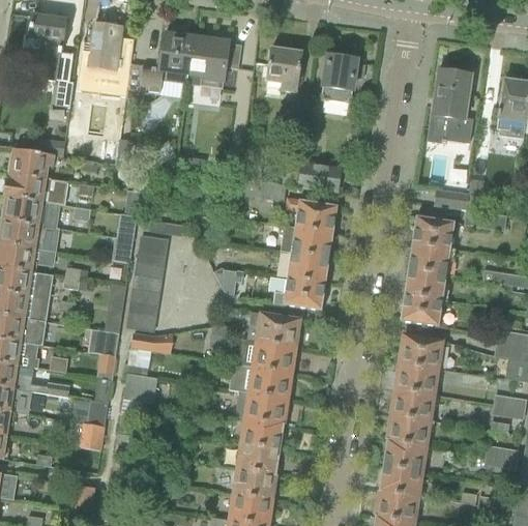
[(41,50),(35,50),(32,76),(56,79),(59,52),(62,53),(66,19),(65,18),(65,19),(59,19),(59,17),(49,15),(48,17),(33,15),(33,13),(32,13),(29,36),(42,37),(41,50)]
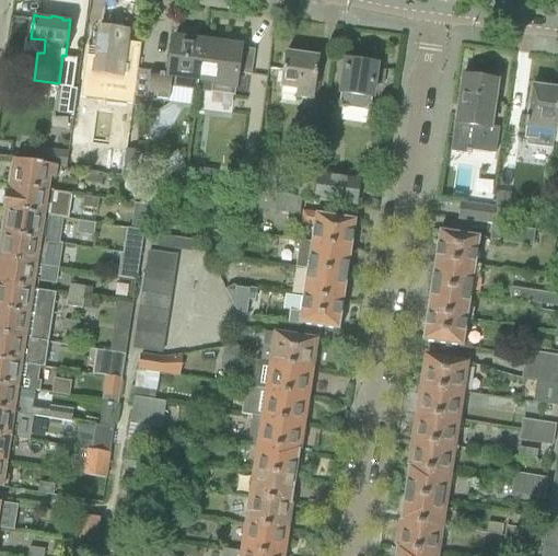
[(93,54),(93,57),(94,57),(92,71),(112,74),(109,90),(120,91),(126,50),(130,29),(104,24),(104,25),(100,24),(95,54),(93,54)]
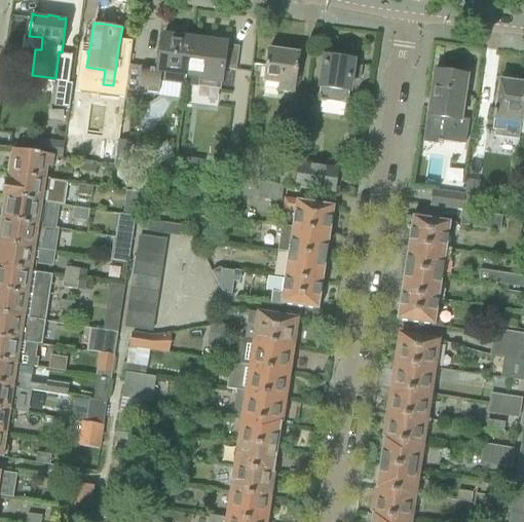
[(127,63),(124,86),(157,90),(158,78),(187,82),(193,36),(163,32),(160,53),(157,56),(156,64),(158,66),(159,66),(158,67),(127,63)]
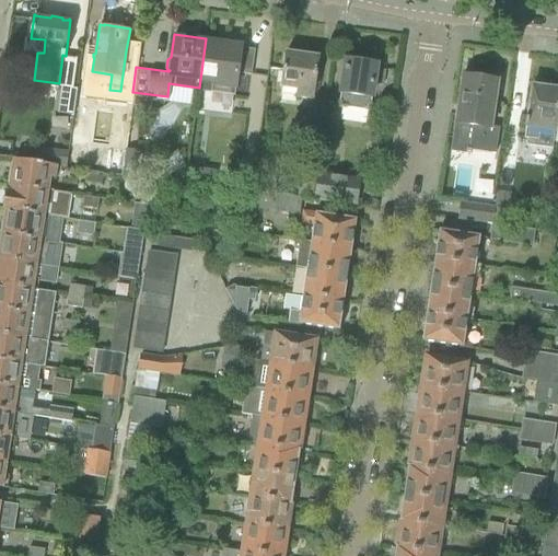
[(206,38),(199,88),(235,92),(237,76),(237,70),(252,72),(254,56),(240,55),(242,44),(206,38)]
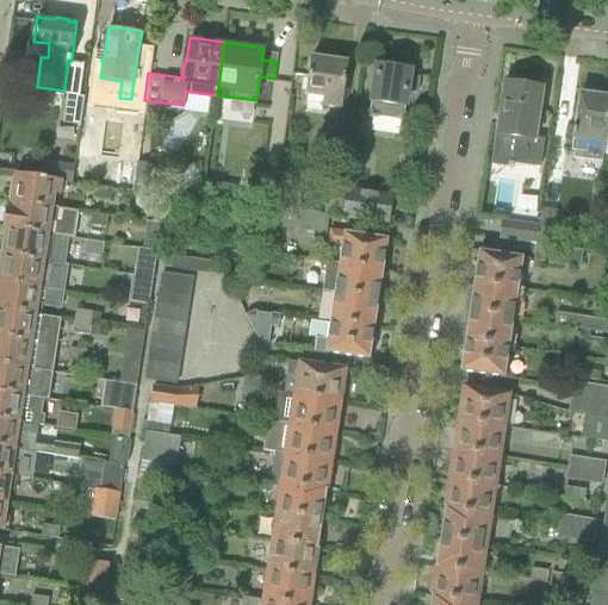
[(306,92),(310,92),(309,99),(323,101),(323,103),(341,105),(348,58),(312,54),(306,92)]
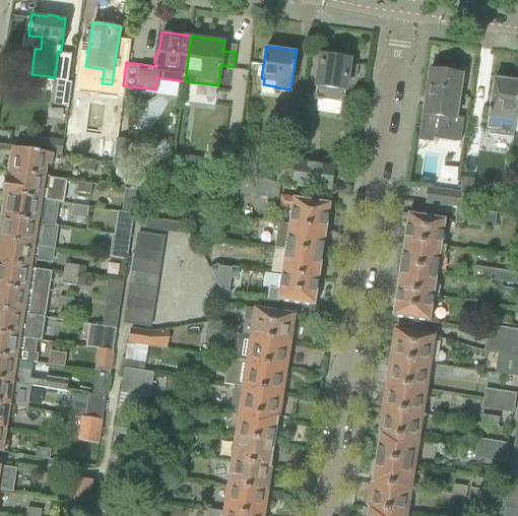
[(316,97),(343,101),(347,75),(347,70),(349,61),(349,58),(322,54),(316,97)]
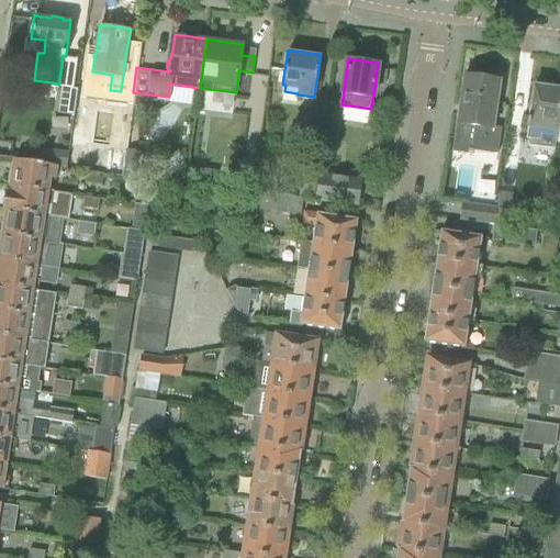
[(376,76),(376,81),(387,82),(389,68),(378,66),(376,76)]
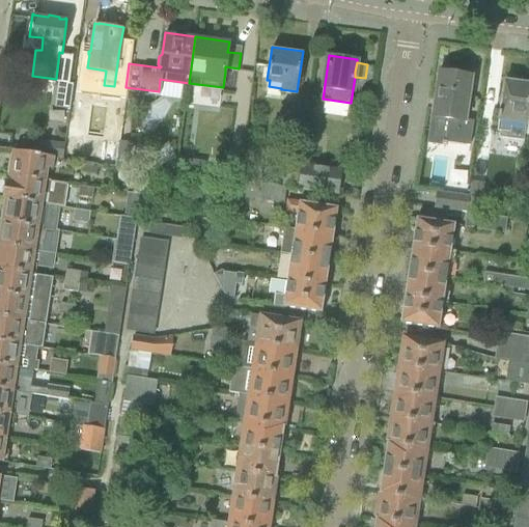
[(439,72),(429,140),(447,143),(447,141),(470,144),(473,120),(466,119),(470,95),(472,75),(469,74),(469,72),(469,71),(456,68),(456,72),(452,72),(439,70),(439,72)]
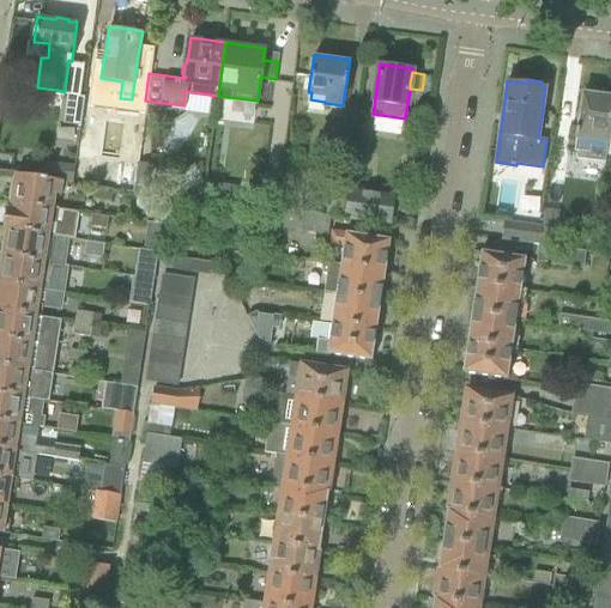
[(576,139),(575,149),(578,149),(578,154),(606,159),(609,141),(610,137),(608,137),(610,115),(610,91),(598,90),(598,92),(584,90),(580,114),(576,139)]
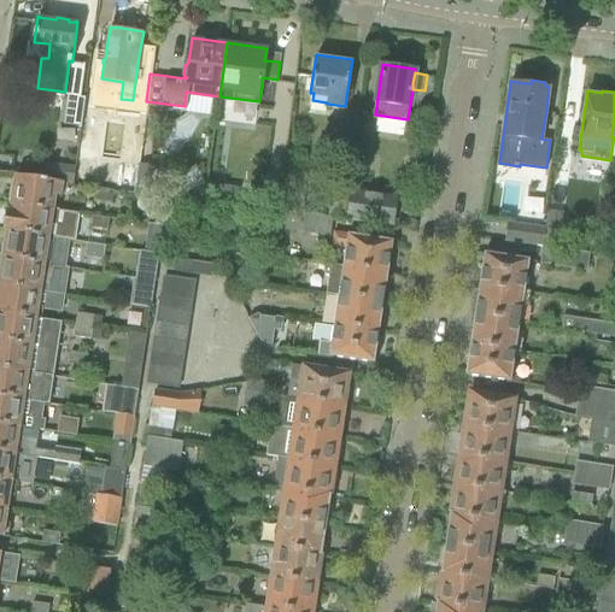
[(86,94),(66,92),(63,122),(81,124),(86,94)]
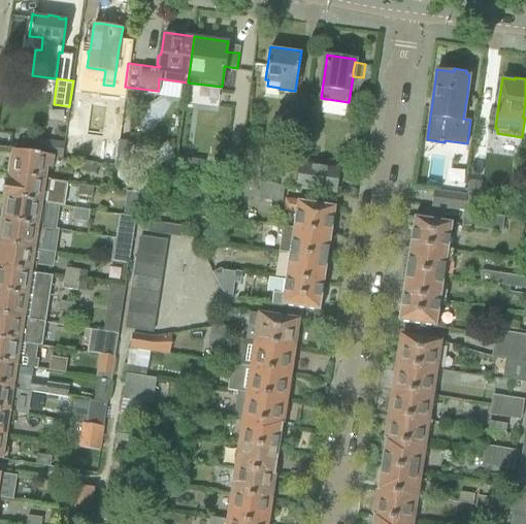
[(23,133),(21,149),(54,154),(63,155),(65,140),(23,133)]
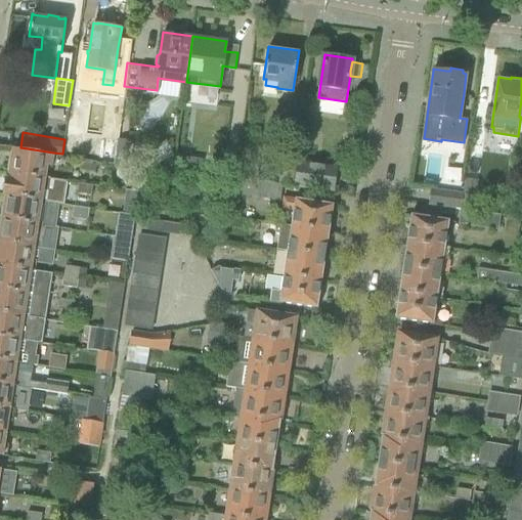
[(119,137),(116,163),(130,165),(133,138),(119,137)]
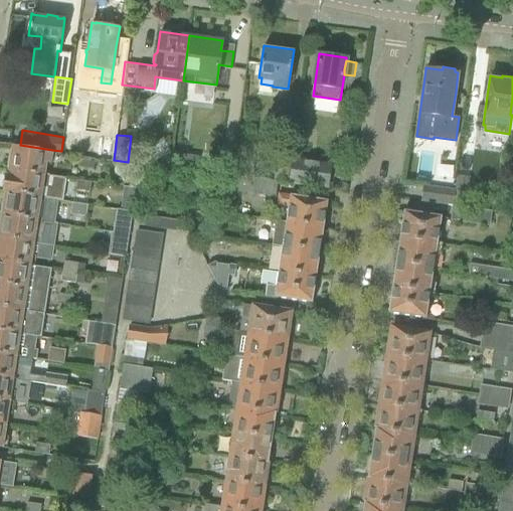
[(7,166),(10,166),(45,172),(47,160),(51,160),(52,150),(20,145),(14,144),(12,154),(9,154),(7,166)]
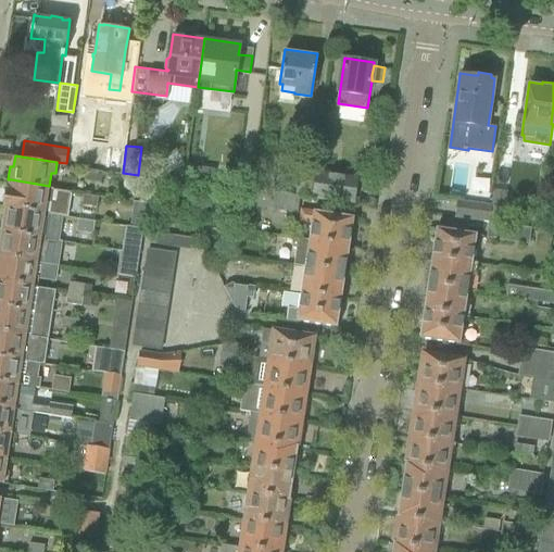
[(236,158),(233,184),(252,187),(255,160),(236,158)]
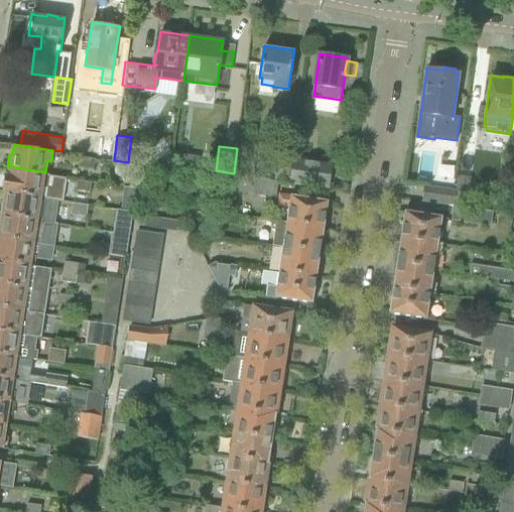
[(81,154),(80,164),(95,166),(96,156),(81,154)]
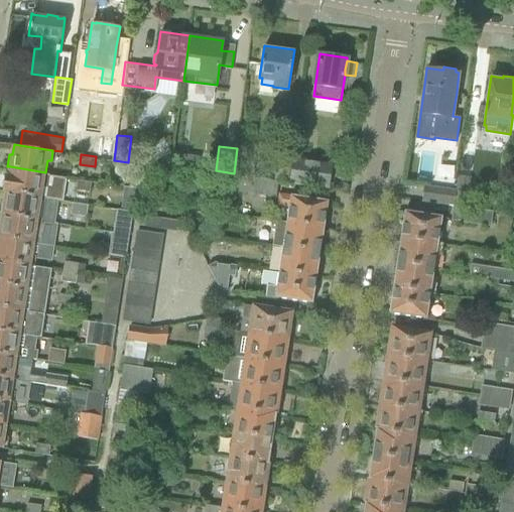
[(289,181),(331,187),(335,163),(292,157),(291,166),(289,181)]
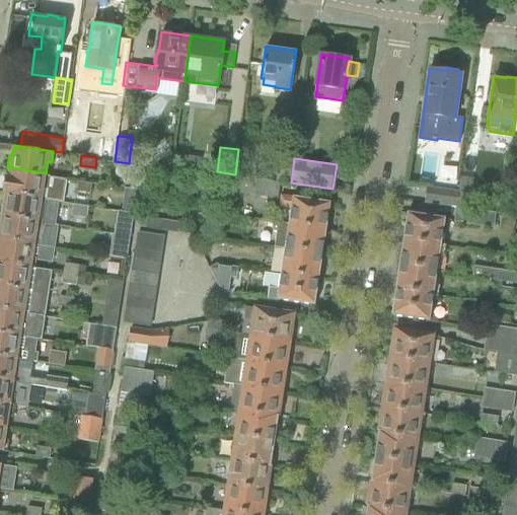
[(279,165),(277,180),(291,182),(293,167),(279,165)]
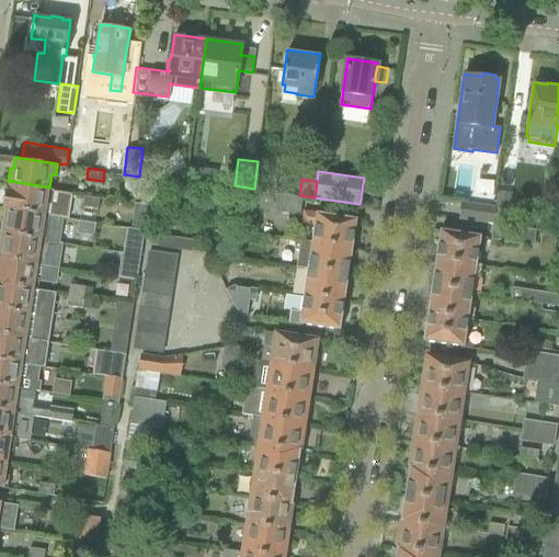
[(7,190),(4,207),(65,216),(67,216),(71,191),(49,188),(11,181),(10,191),(7,190)]
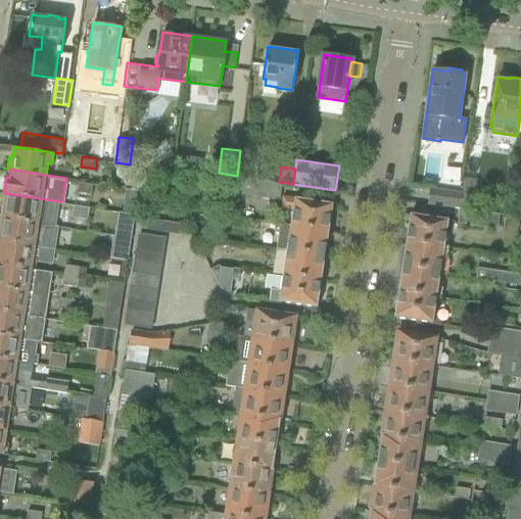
[(465,176),(463,190),(460,206),(473,208),(478,178),(465,176)]
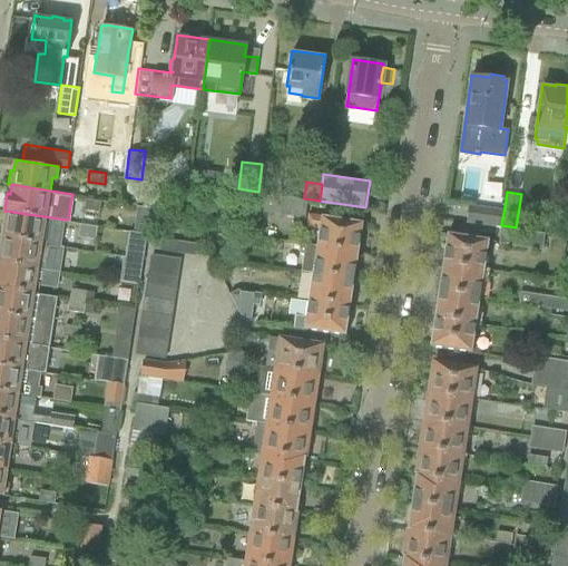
[(257,193),(255,208),(304,216),(306,201),(257,193)]
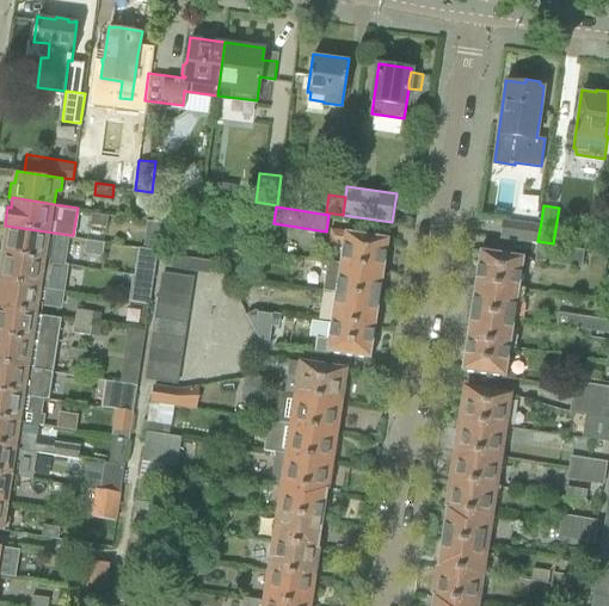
[(93,210),(91,223),(108,224),(109,212),(93,210)]
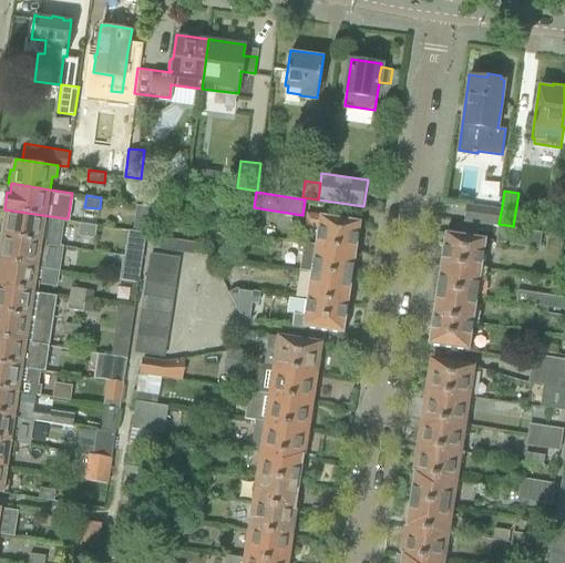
[(468,202),(465,218),(475,221),(478,203),(468,202)]
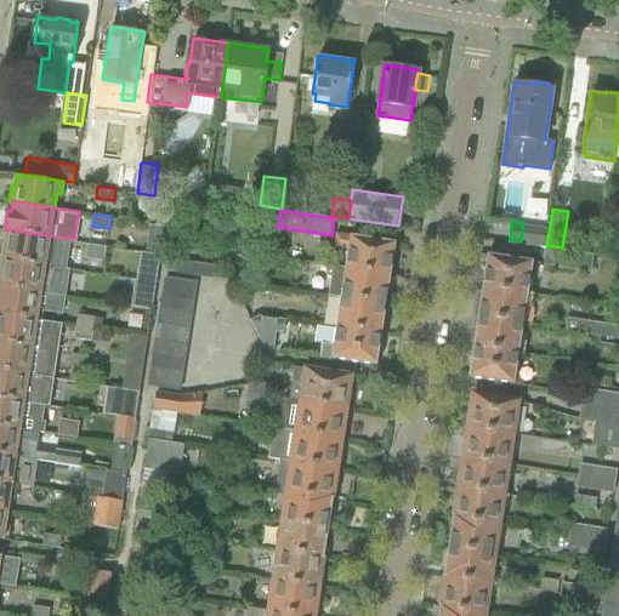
[(3,240),(0,255),(4,255),(47,262),(68,264),(72,239),(55,237),(5,229),(9,231),(6,240),(3,240)]
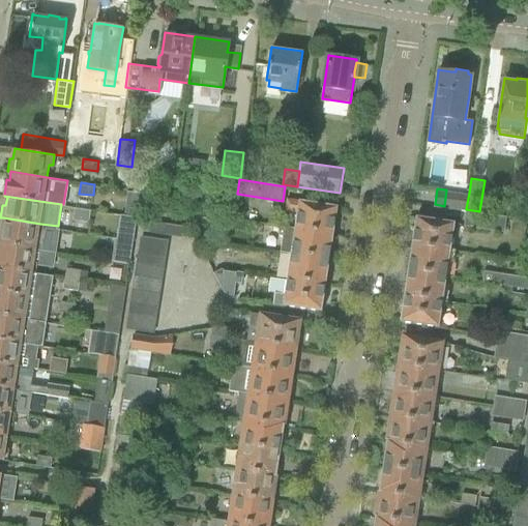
[(288,197),(286,209),(297,211),(299,199),(288,197)]
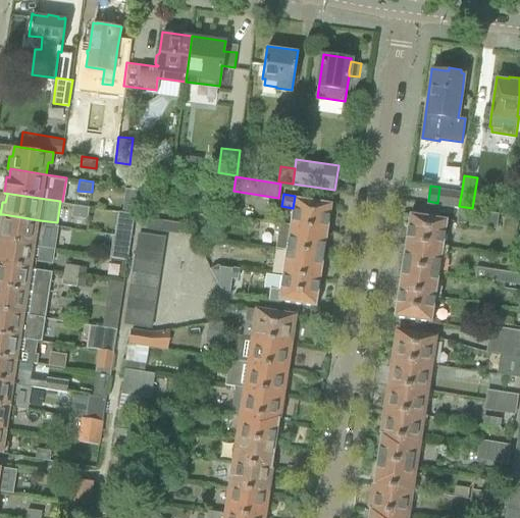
[(293,208),(291,222),(328,227),(332,202),(295,196),(293,208)]
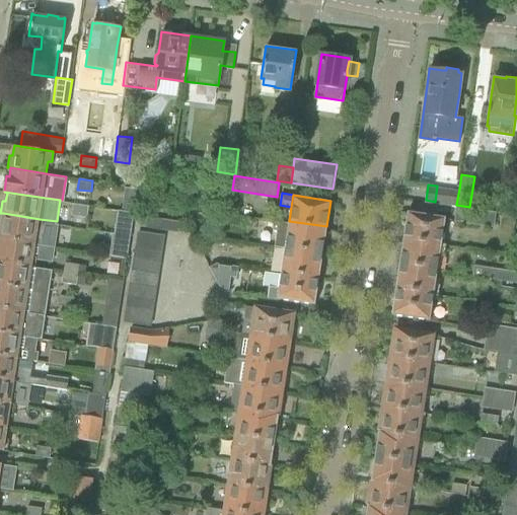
[(73,202),(71,211),(86,213),(88,204),(73,202)]
